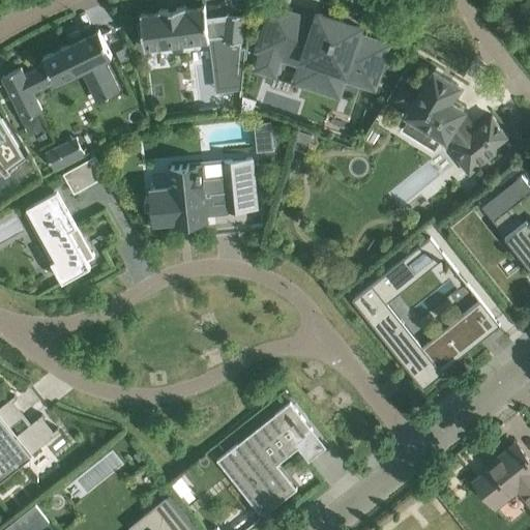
[(142,22),(138,23),(140,39),(144,38),(145,49),(146,49),(146,48),(208,39),(208,40),(209,40),(209,37),(212,37),(219,89),(240,87),(241,45),(239,45),(239,42),(241,42),(244,15),(226,13),(226,19),(207,21),(205,4),(203,4),(203,5),(185,7),(185,5),(159,8),(159,11),(142,13),(142,12),(141,12),(142,22)]
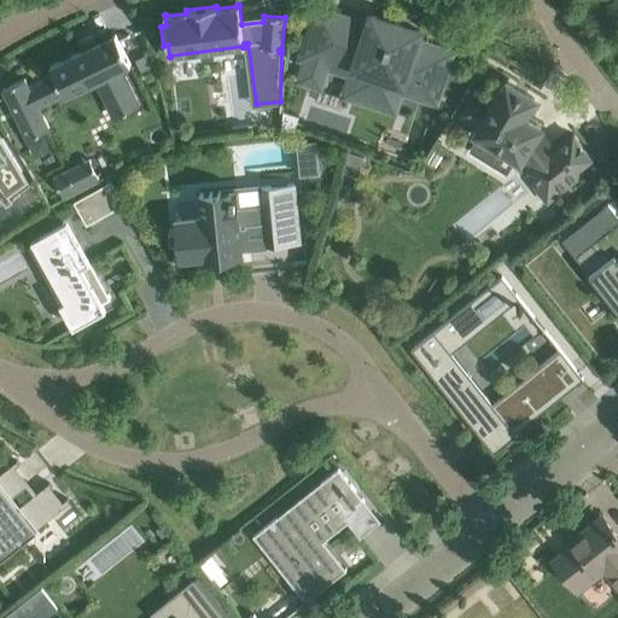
[(414,29),(395,23),(372,15),(362,44),(312,27),(302,57),(308,59),(301,80),(319,86),(326,65),(353,74),(345,94),(394,110),(404,75),(418,79),(418,81),(425,83),(425,81),(439,86),(450,53),(417,41),(419,30),(414,29)]
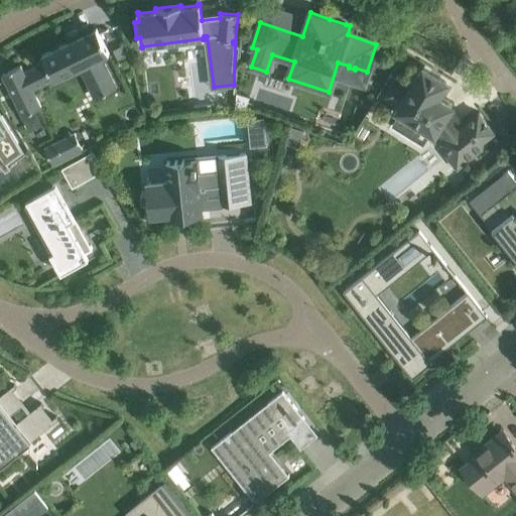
[(100,58),(109,53),(96,28),(41,54),(45,61),(24,72),(20,66),(2,75),(22,115),(40,107),(32,90),(53,80),(54,81),(81,68),(96,98),(115,89),(100,58)]
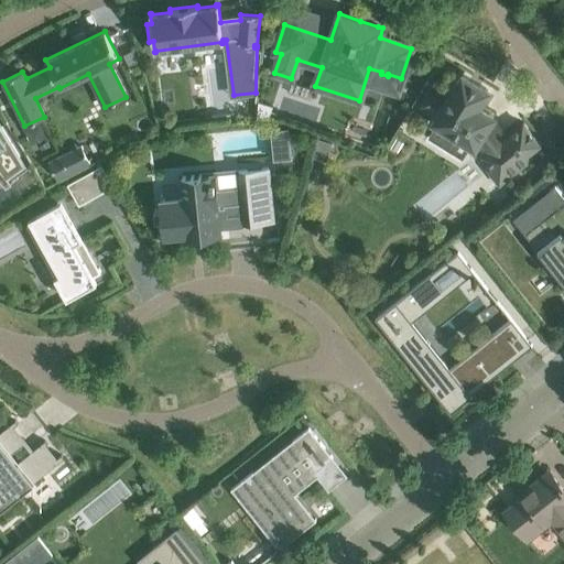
[(507,137),(491,118),(492,116),(477,106),(487,90),(463,75),(446,100),(427,89),(418,106),(436,117),(434,120),(475,145),(476,143),(485,154),(483,155),(491,165),(486,170),(499,185),(531,160),(527,155),(540,144),(523,123),(507,137)]
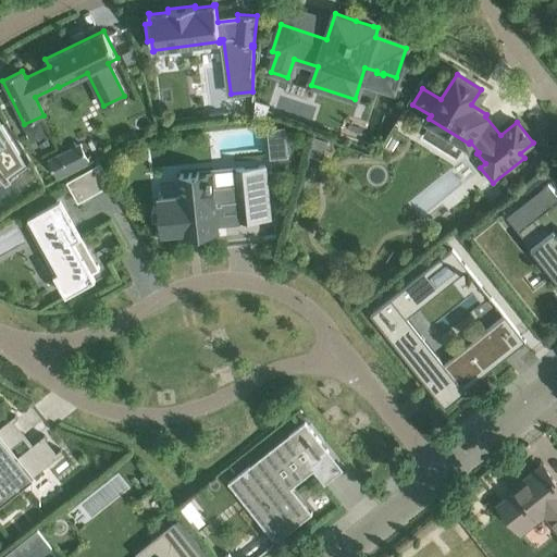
[(0,163),(3,162),(11,172),(3,176),(4,178),(5,177),(9,182),(17,175),(16,174),(26,166),(24,163),(25,163),(0,122),(0,163)]
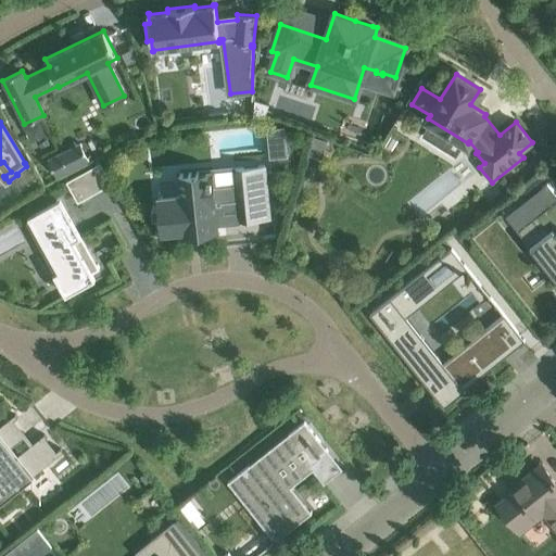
[(275,175),(295,173),(291,130),(285,131),(285,126),(266,128),(269,159),(273,159),(275,175)]
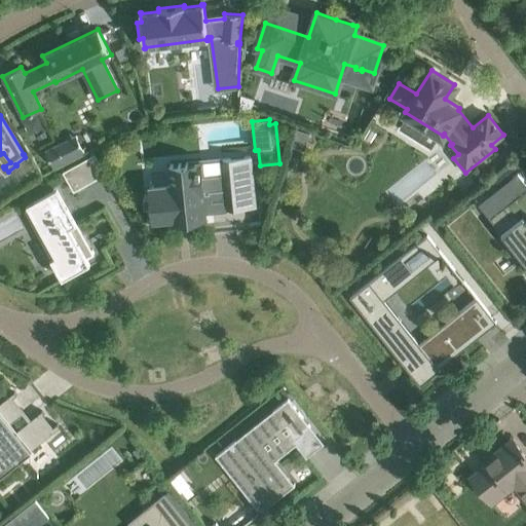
[(296,128),(291,146),(303,149),(309,133),(296,128)]
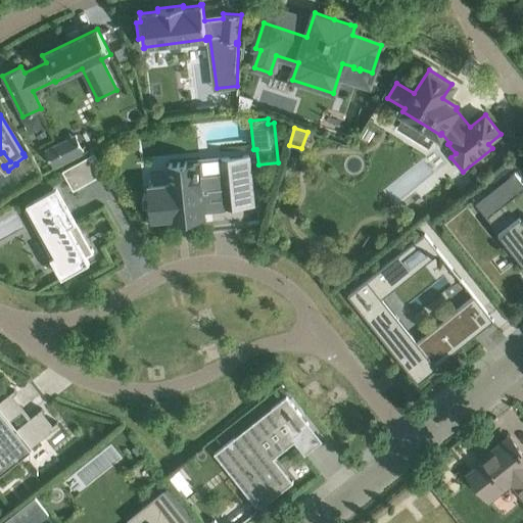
[(52,167),(64,160),(57,144),(45,150),(52,167)]
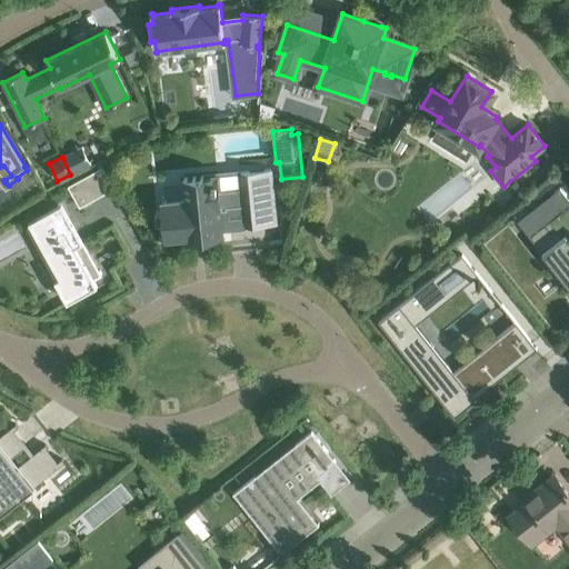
[(220,211),(245,209),(246,227),(276,223),(270,169),(240,172),(242,188),(218,190),(217,175),(183,178),(186,199),(161,201),(166,238),(159,239),(159,240),(190,237),(190,239),(222,236),(220,211)]
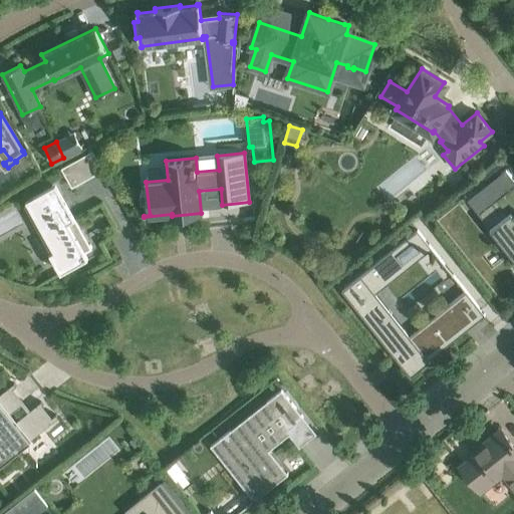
[(28,159),(14,169),(20,178),(34,168),(28,159)]
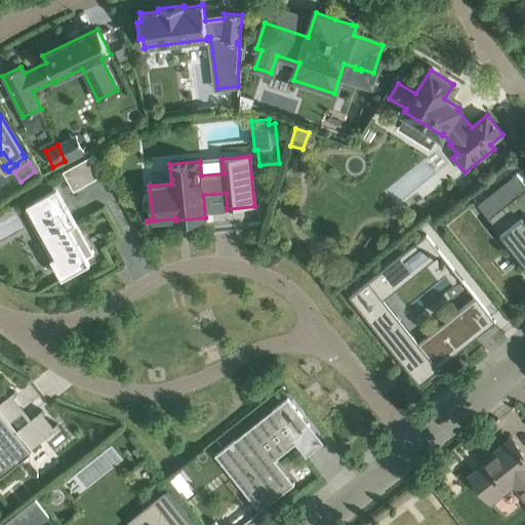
[(84,186),(73,165),(63,171),(73,191),(84,186)]
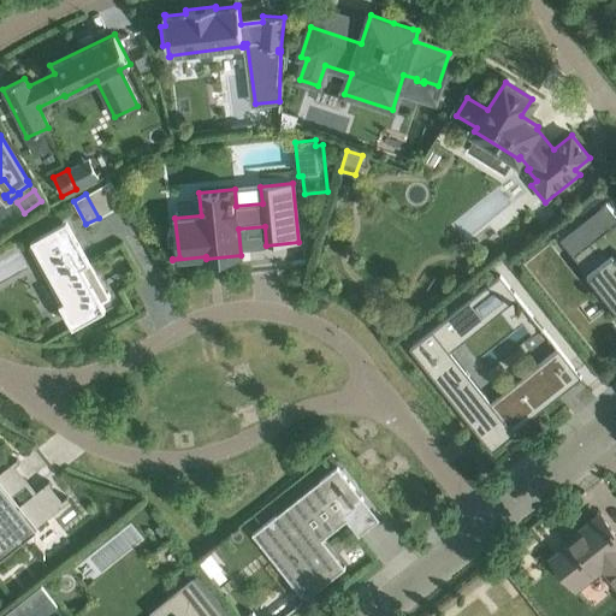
[(615,214),(605,202),(574,226),(587,243),(602,261),(592,268),(606,286),(602,290),(614,304),(615,302),(615,232),(610,225),(615,220),(615,214)]
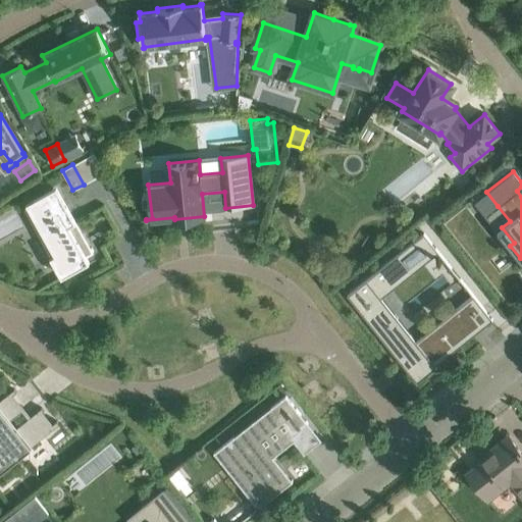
[(31,207),(25,210),(35,226),(36,225),(53,256),(52,257),(62,276),(89,262),(86,256),(92,253),(91,250),(90,250),(71,217),(72,216),(56,188),(29,203),(31,207)]
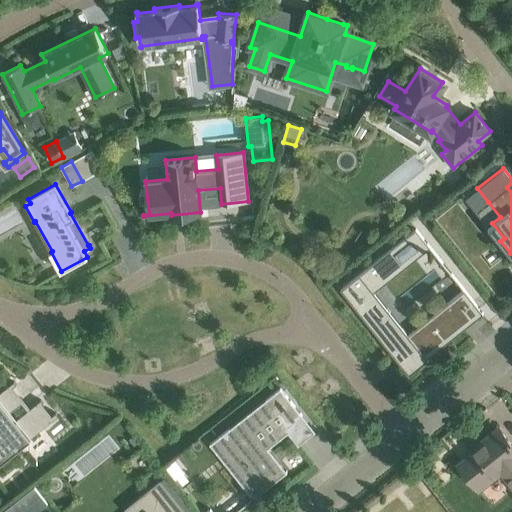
[(416,229),(407,236),(415,246),(421,254),(430,246),(416,229)]
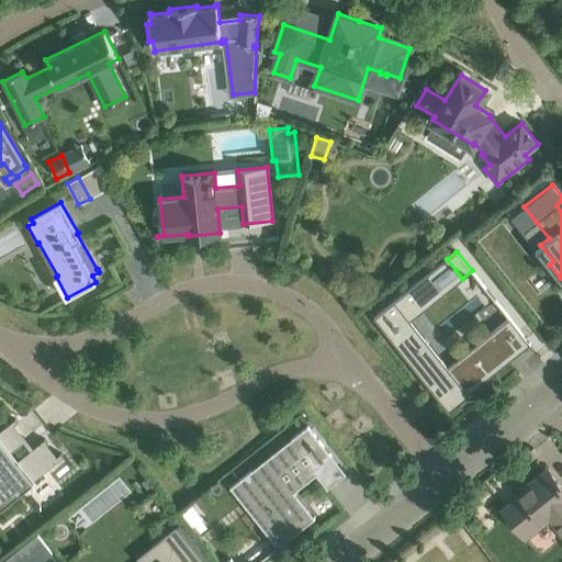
[(430,272),(374,317),(433,390),(440,384),(451,398),(526,339),(508,317),(447,367),(409,319),(406,315),(442,287),(430,272)]
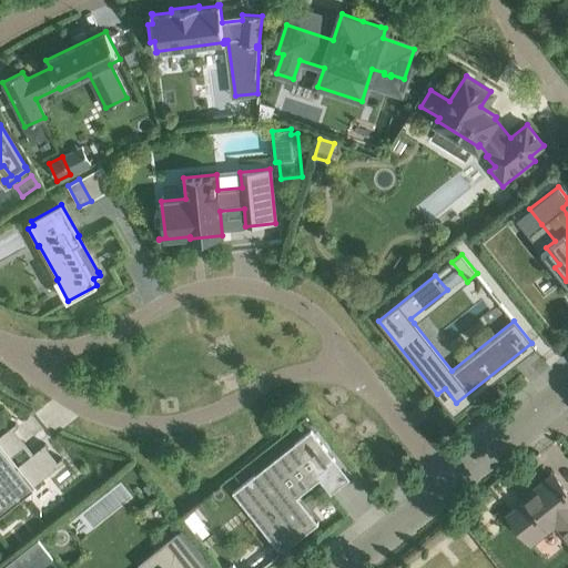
[(16,423),(0,435),(0,511),(10,504),(64,462),(61,458),(57,462),(56,459),(47,448),(48,447),(44,444),(33,453),(18,465),(10,456),(4,459),(0,453),(0,440),(14,429),(18,427),(16,423)]
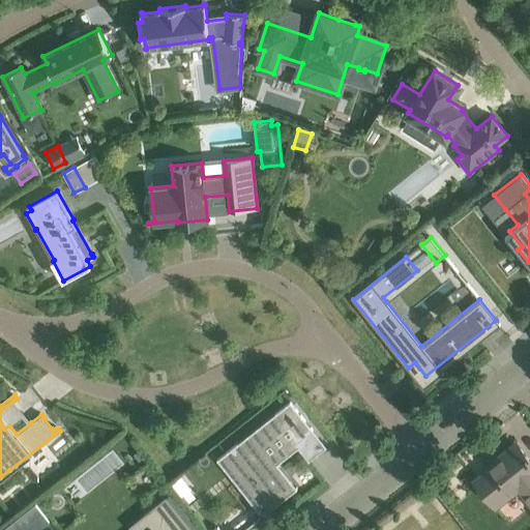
[(217,460),(217,461),(219,459),(231,473),(234,471),(235,470),(267,510),(297,489),(296,488),(295,488),(273,461),(313,430),(290,402),(217,460)]
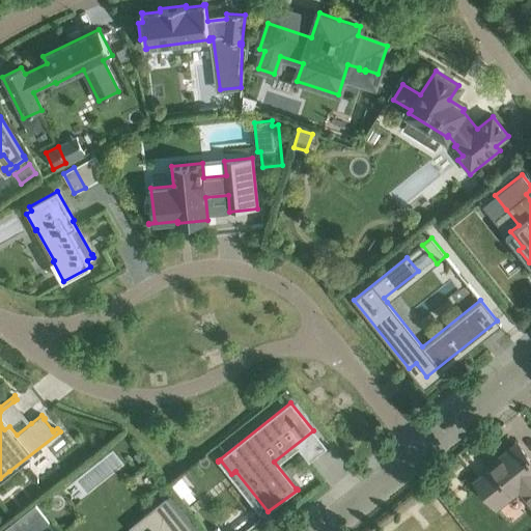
[(530,502),(530,462),(516,444),(499,459),(500,462),(476,481),(497,507),(520,488),(530,502)]
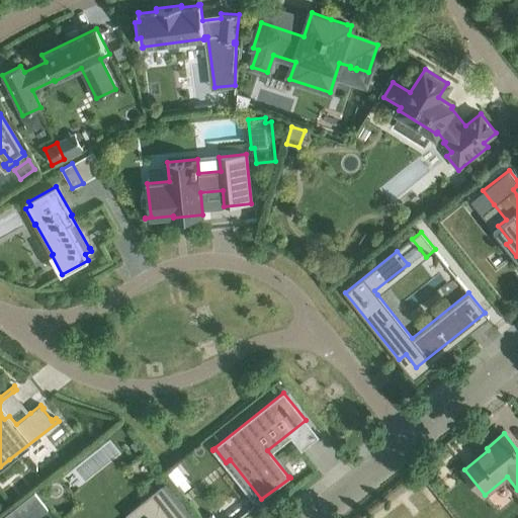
[(188,517),(162,485),(126,514),(128,517),(188,517)]
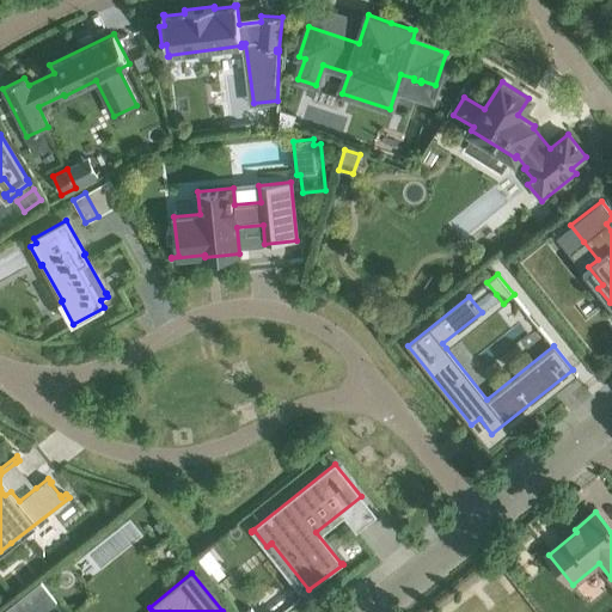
[(40,580),(10,603),(16,611),(42,611),(56,601),(40,580)]
